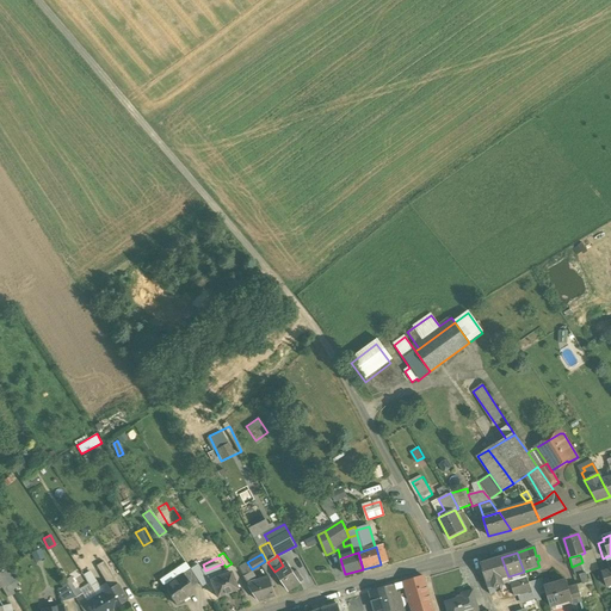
[(501,557),(480,563),(486,584),(500,579),(508,576),(501,557)]
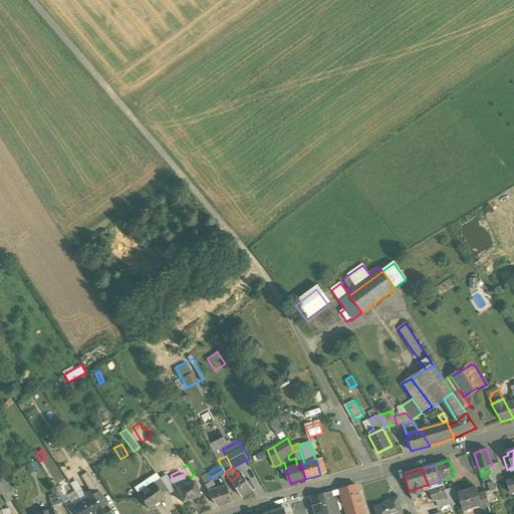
[(93,485),(86,473),(80,476),(87,488),(93,485)]
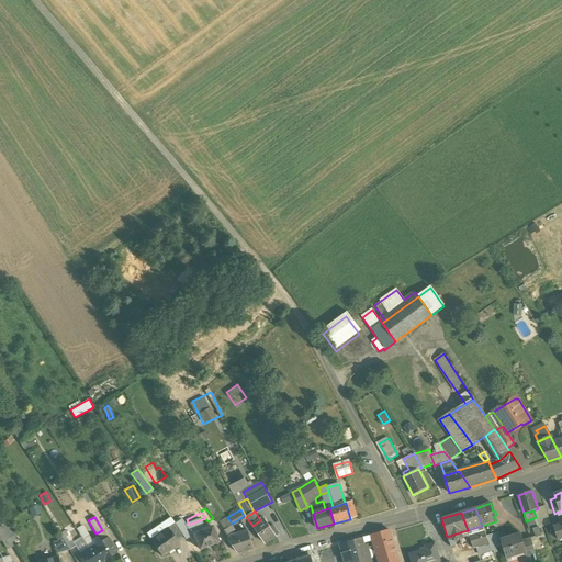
[(260,520),(253,526),(265,543),(276,537),(274,535),(278,532),(272,525),(270,527),(263,519),(260,520)]
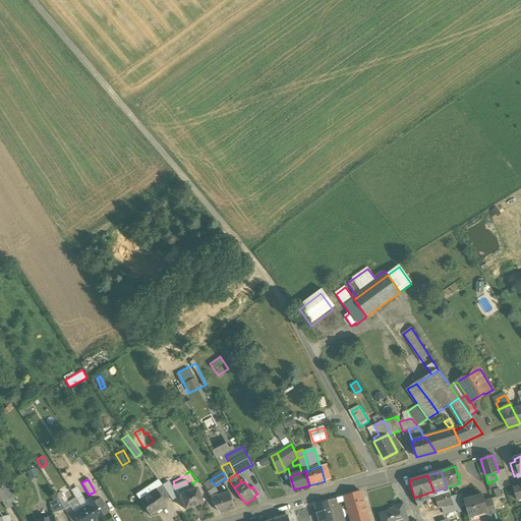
[(211,483),(204,487),(207,491),(214,488),(211,483)]
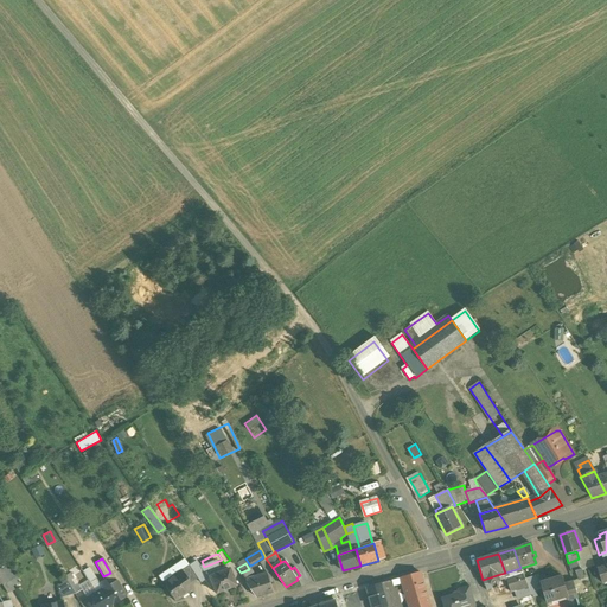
[(187,566),(180,570),(189,583),(197,577),(187,566)]
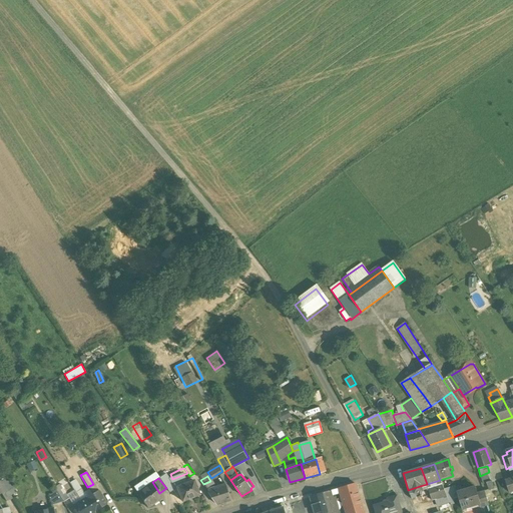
[(191,479),(184,482),(185,484),(176,488),(181,502),(198,495),(192,481),(191,479)]
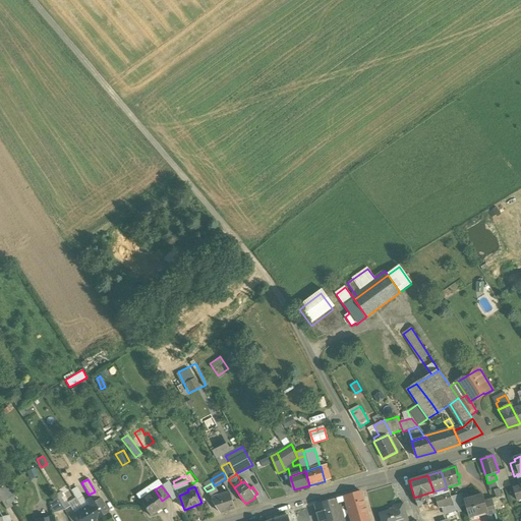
[(447,487),(433,491),(437,503),(447,499),(447,500),(452,499),(447,487)]
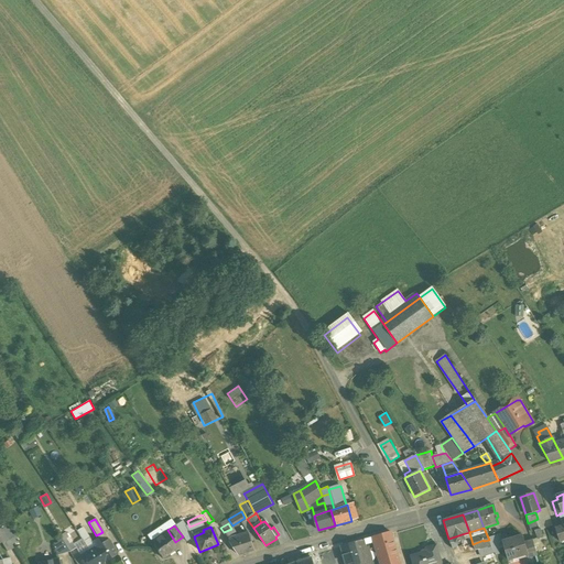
[(13,549),(1,529),(0,529),(0,541),(7,552),(13,549)]
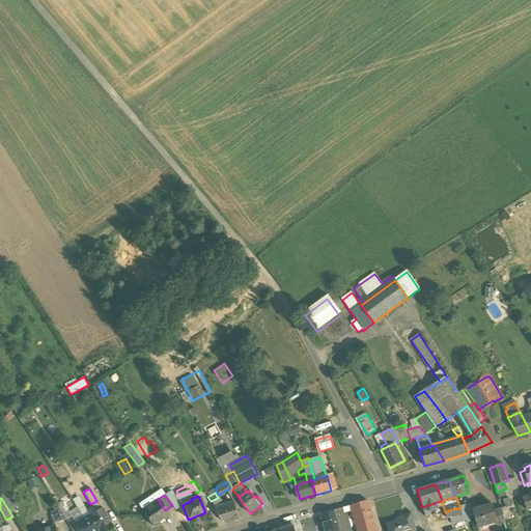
[(211,501),(211,502),(217,510),(223,508),(218,498),(211,501)]
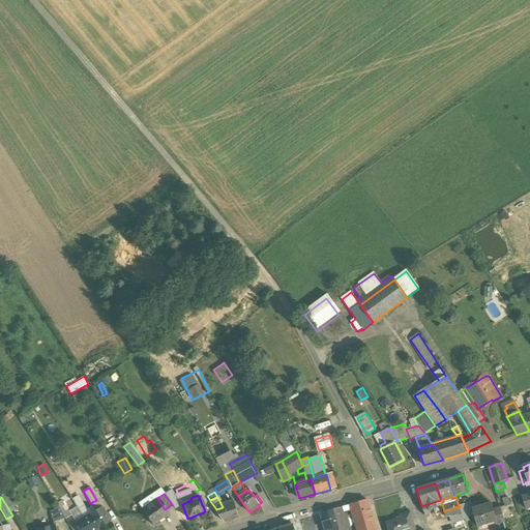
[(157,498),(142,509),(152,525),(168,513),(165,509),(157,498)]
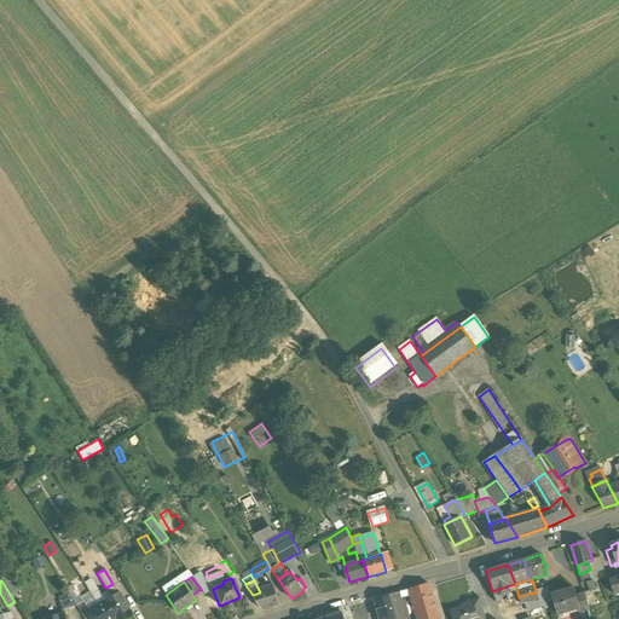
[(113,584),(105,588),(111,597),(119,593),(113,584)]
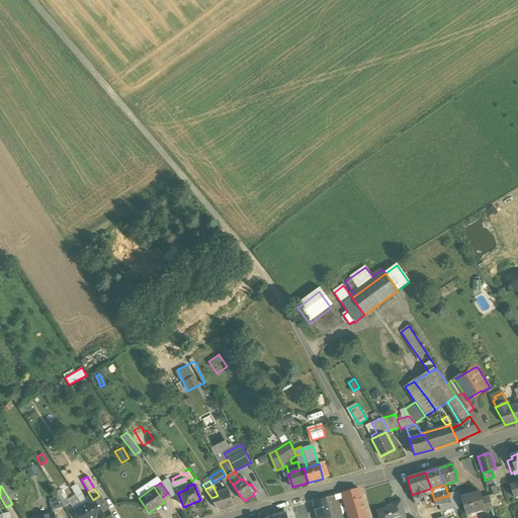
[(367,517),(359,489),(343,494),(348,509),(349,509),(350,517),(367,517)]
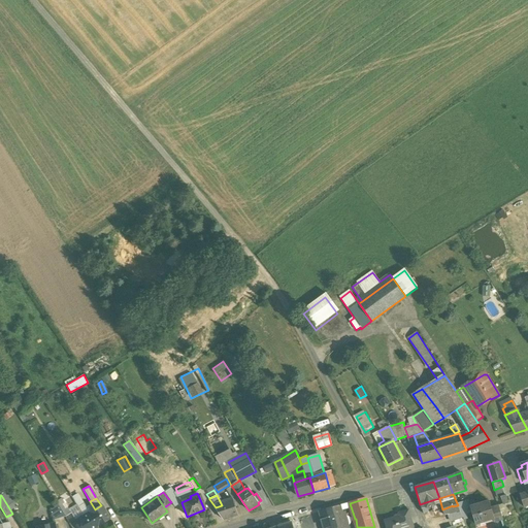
[(62,499),(56,502),(59,507),(65,504),(62,499)]
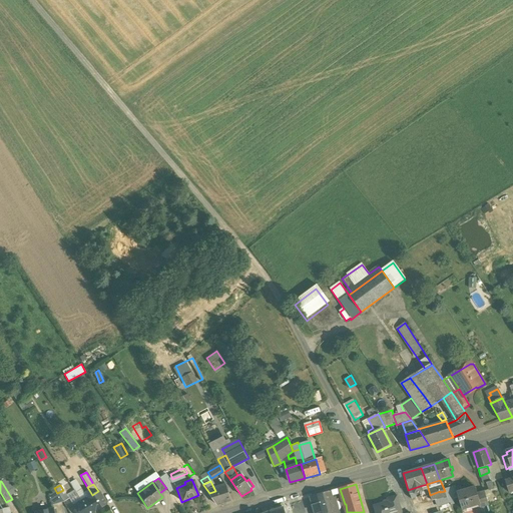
[(420,486),(408,490),(412,500),(421,497),(419,491),(422,490),(420,486)]
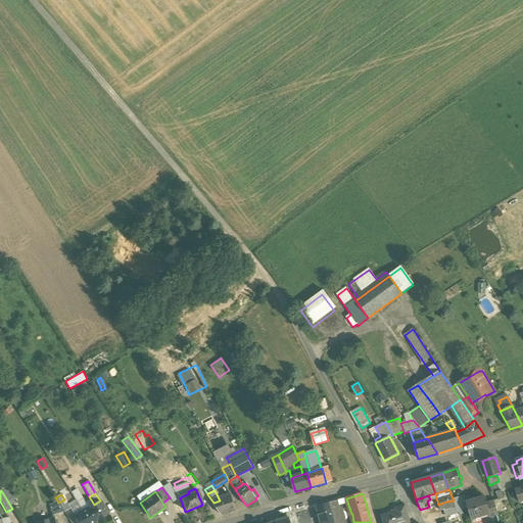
[(214,503),(212,503),(222,515),(236,511),(231,496),(220,501),(214,503)]
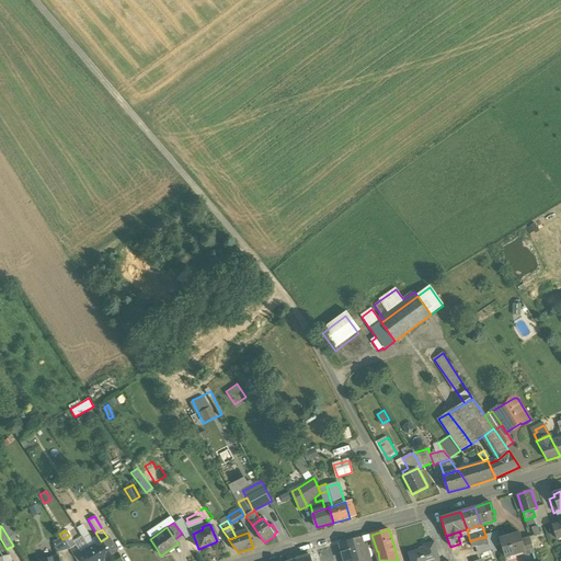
[(497,534),(487,537),(489,542),(493,554),(497,552),(495,548),(502,546),(500,540),(497,534)]
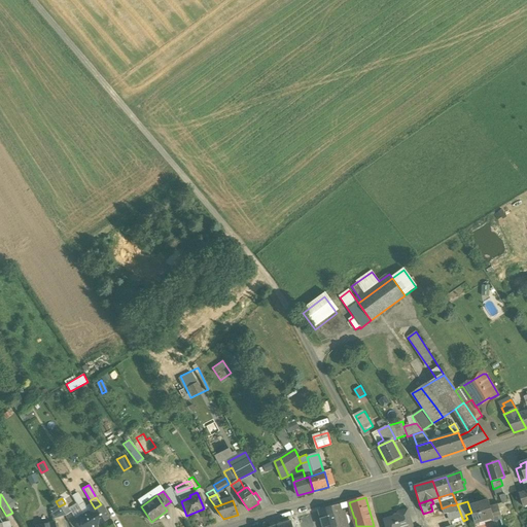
[(488,501),(469,507),(471,513),(475,524),(493,519),(494,518),(491,508),(488,501)]
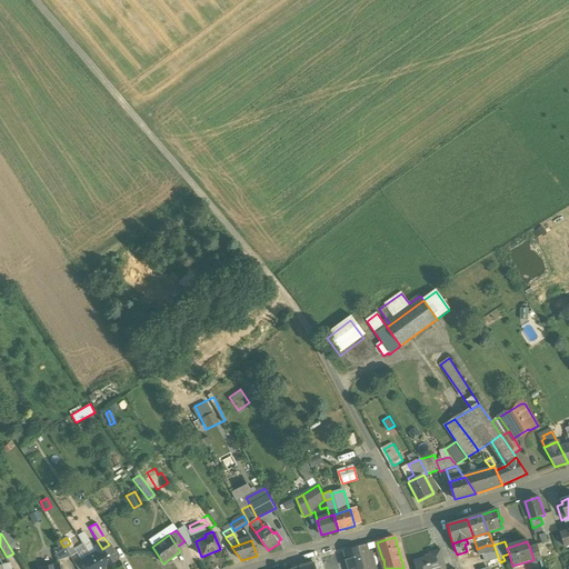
[(70,543),(63,547),(70,558),(71,558),(77,553),(70,543)]
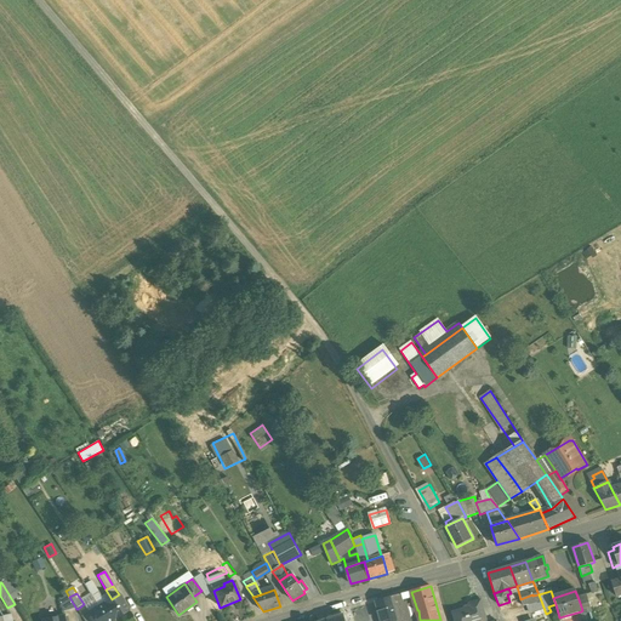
[(112,599),(103,603),(114,620),(129,610),(119,594),(112,599)]
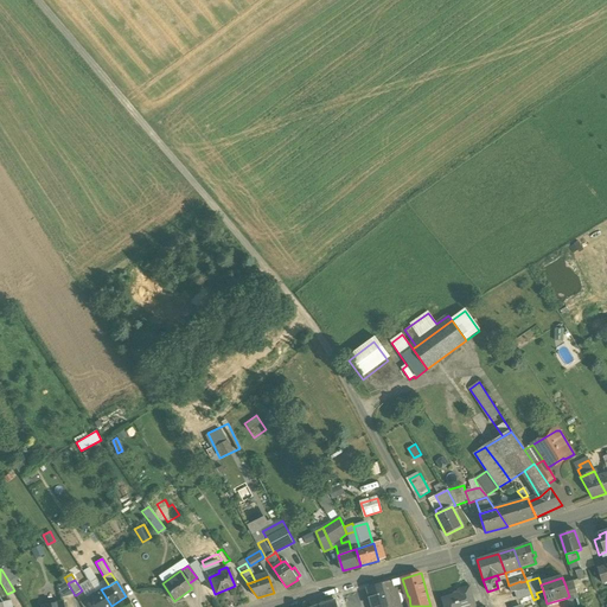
[(393,581),(382,583),(389,606),(402,606),(396,589),(395,589),(393,581)]
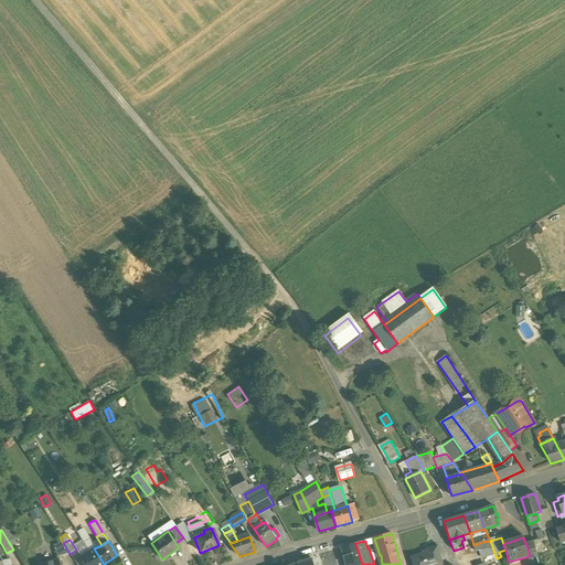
[(484,541),(473,545),(476,552),(492,546),(490,541),(484,542),(484,541)]
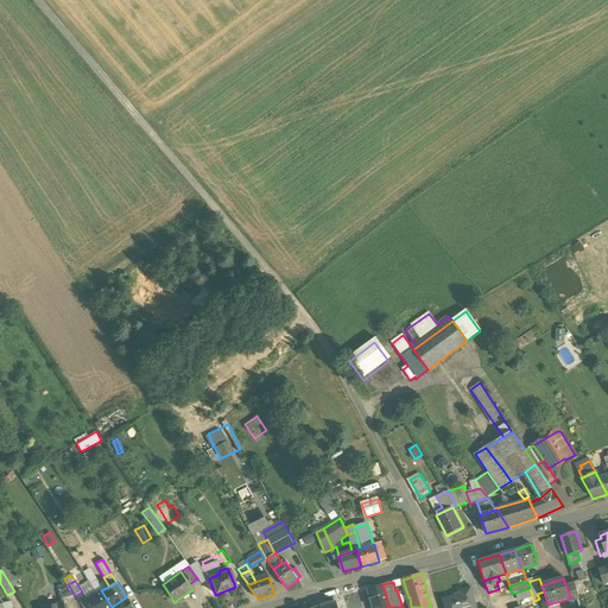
[(574,583),(567,587),(570,597),(569,599),(570,602),(580,599),(574,583)]
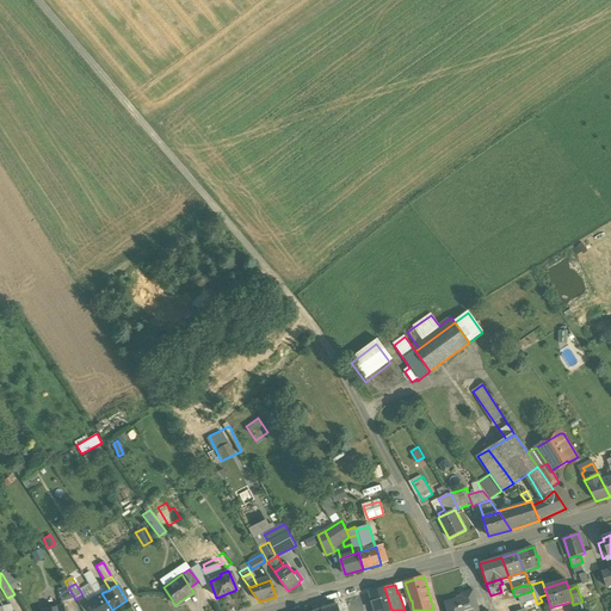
[(68,587),(57,590),(61,603),(75,599),(68,587)]
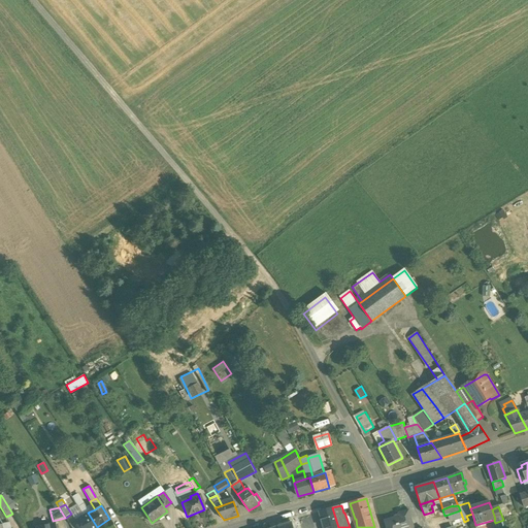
[(338,527),(332,507),(320,512),(324,527),(338,527)]
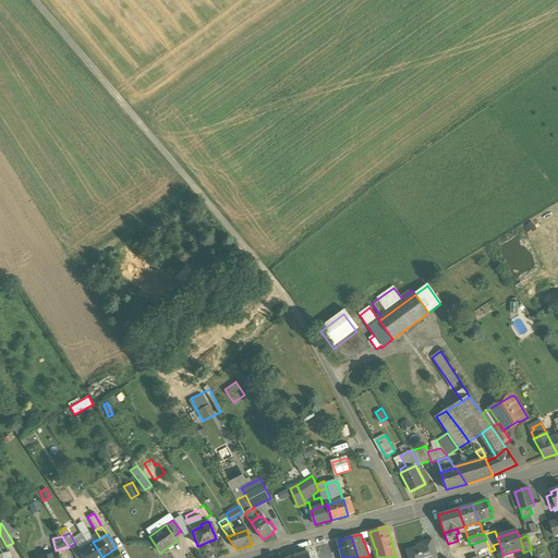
[(423,546),(407,550),(409,557),(436,557),(437,557),(432,540),(422,543),(423,546)]
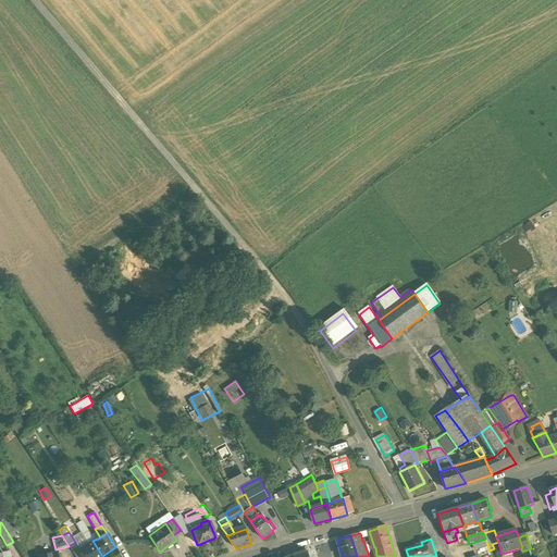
[(100,556),(102,556),(93,541),(79,549),(84,556),(100,556)]
